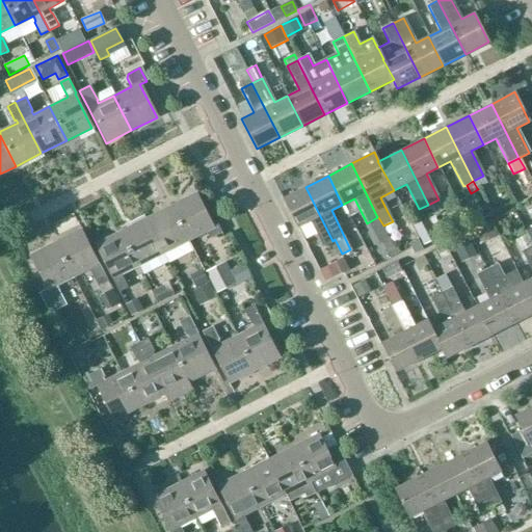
[(333,241),(306,187),(283,198),(297,228),(310,221),(322,246),(324,245),(333,241)]
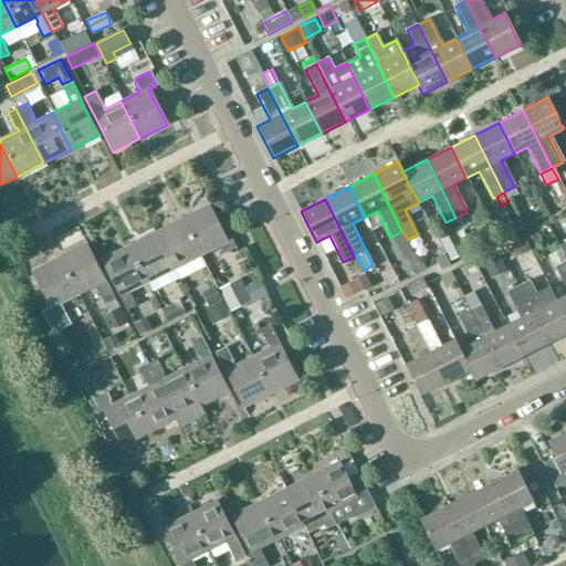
[(180,219),(199,255),(218,247),(221,255),(234,249),(230,239),(226,241),(208,206),(180,219)]
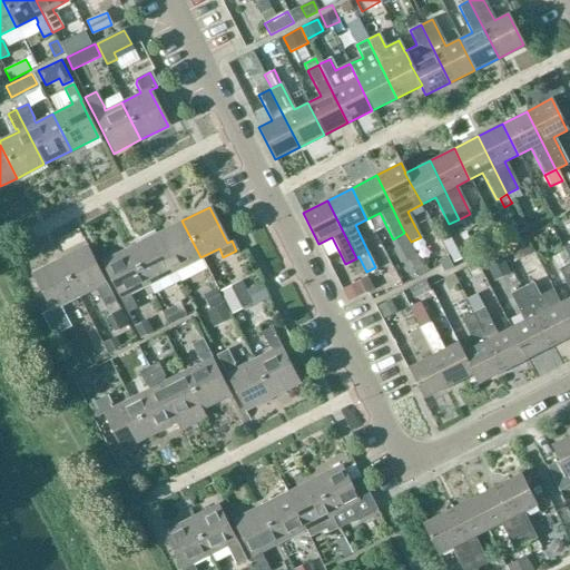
[(182,220),(155,235),(174,272),(178,281),(179,282),(206,268),(200,257),(182,220)]
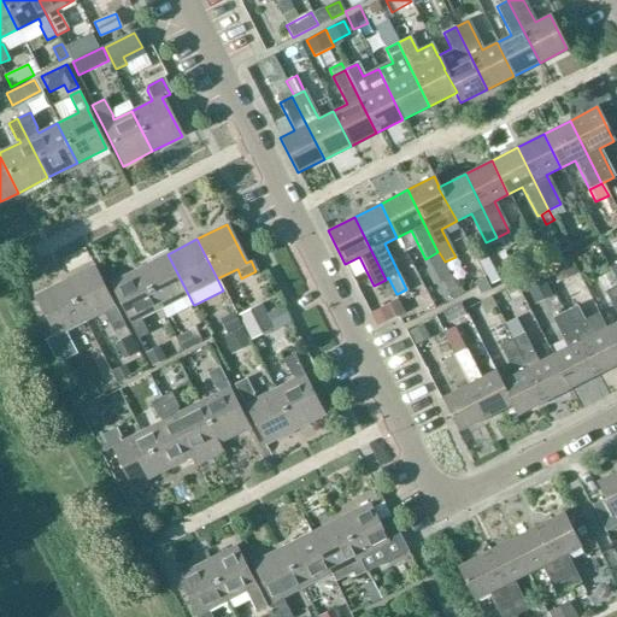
[(407,241),(397,246),(404,263),(416,258),(407,241)]
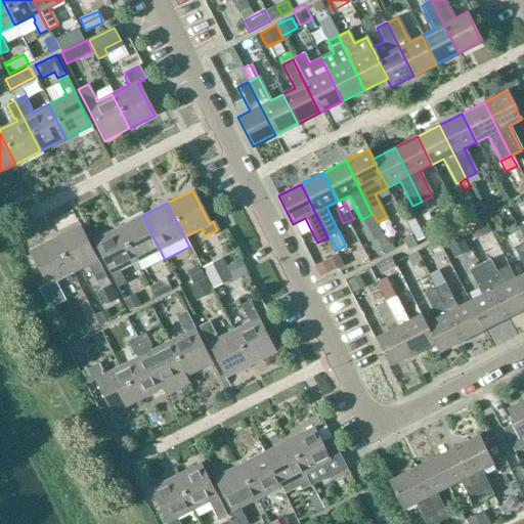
[(404,219),(412,234),(416,242),(430,234),(419,212),(404,219)]
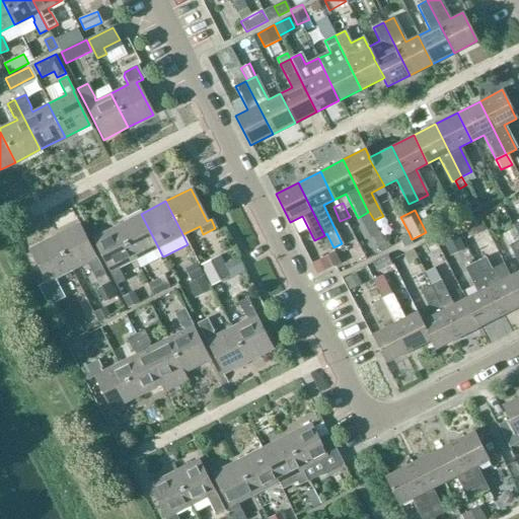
[(141,214),(117,226),(134,260),(146,253),(151,263),(163,256),(162,255),(158,247),(141,214)]
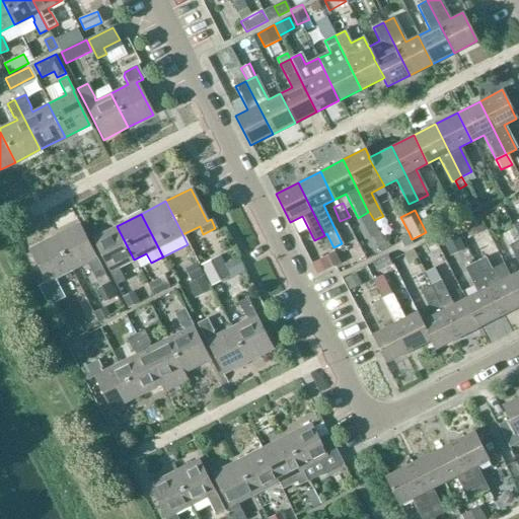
[(486,229),(478,215),(461,223),(469,238),(486,229)]
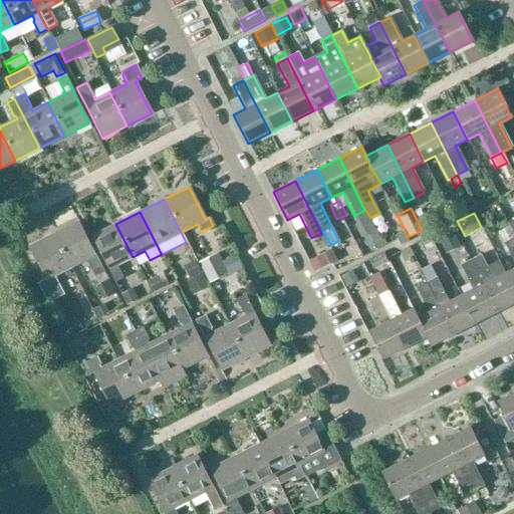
[(52,235),(69,268),(87,259),(88,263),(87,264),(93,277),(103,272),(95,255),(94,256),(77,222),(52,235)]
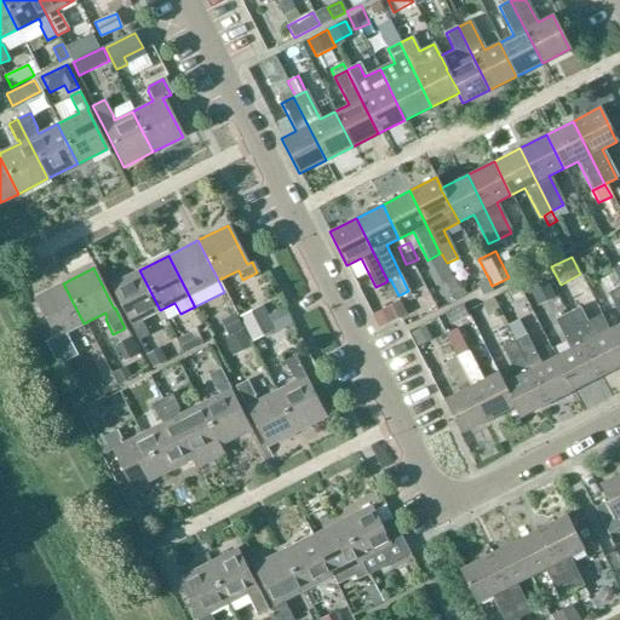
[(159,310),(139,270),(109,285),(130,325),(131,325),(139,340),(149,336),(142,320),(159,310)]
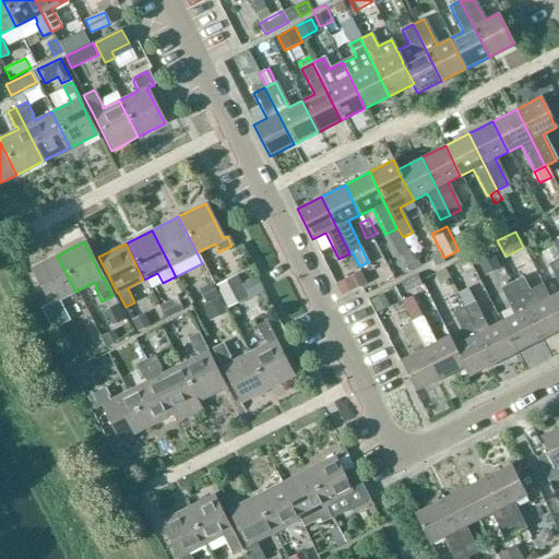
[(475,252),(486,274),(502,265),(491,245),(475,252)]
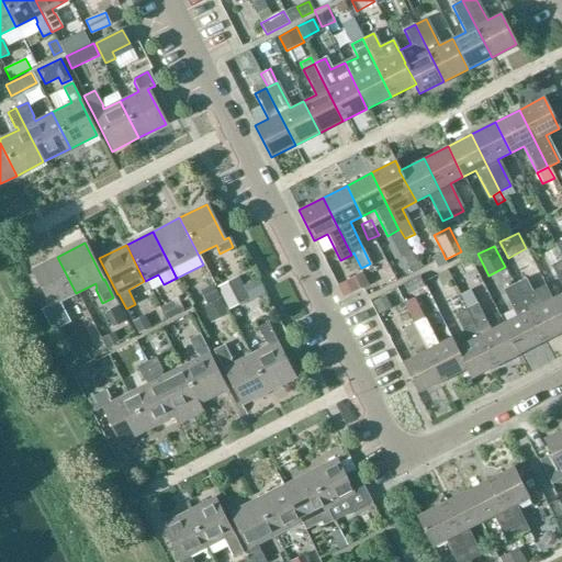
[(550,266),(561,260),(555,248),(544,255),(550,266)]
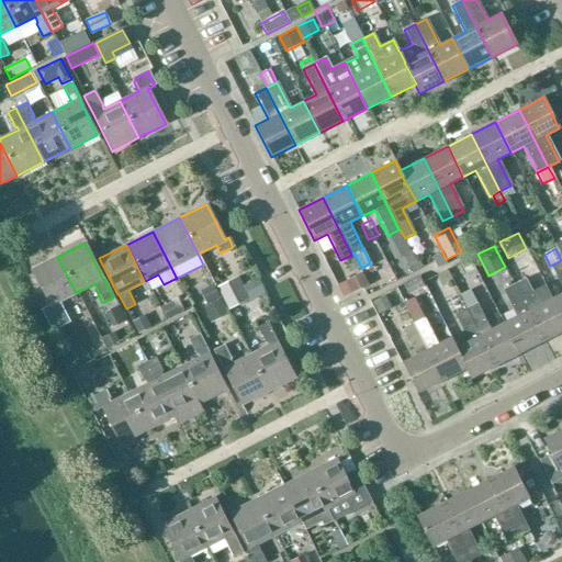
[(446,259),(442,251),(433,257),(438,268),(448,262),(446,259)]
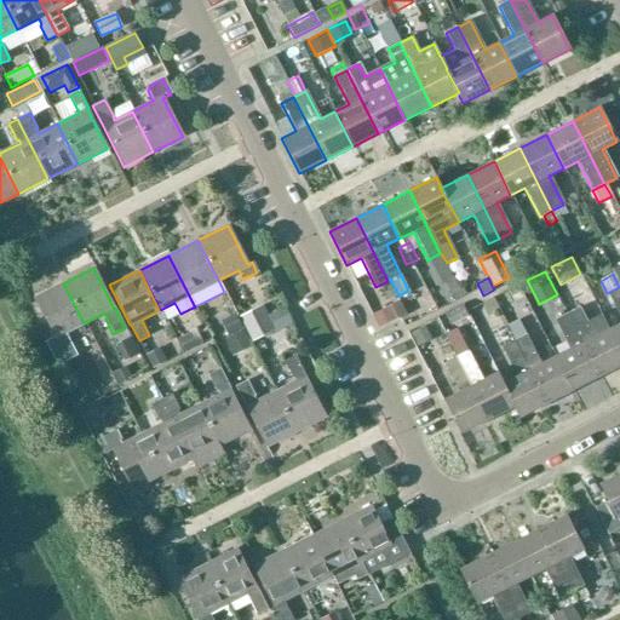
[(446,283),(454,300),(461,297),(453,279),(446,283)]
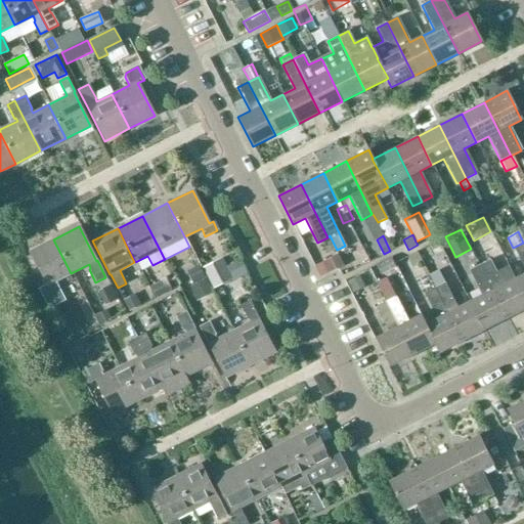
[(71,273),(53,239),(28,252),(45,286),(39,289),(49,308),(66,300),(55,280),(71,273)]
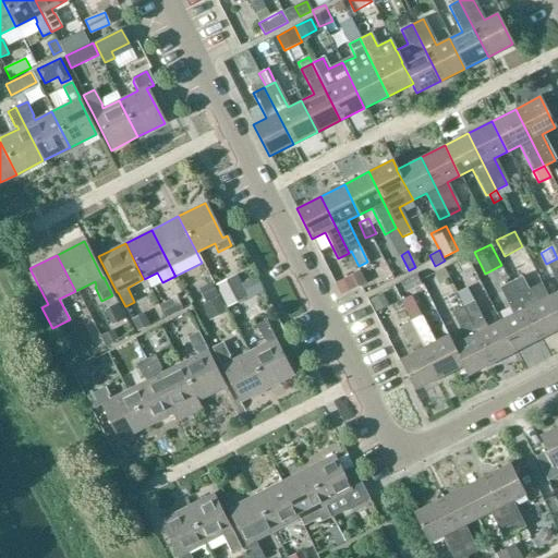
[(547,296),(557,318),(557,259),(557,258),(546,264),(557,287),(557,290),(548,295),(547,296)]
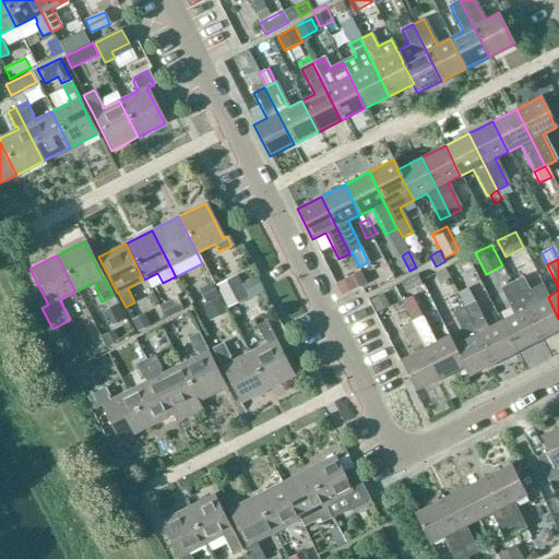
[(343,277),(349,290),(367,282),(360,269),(343,277)]
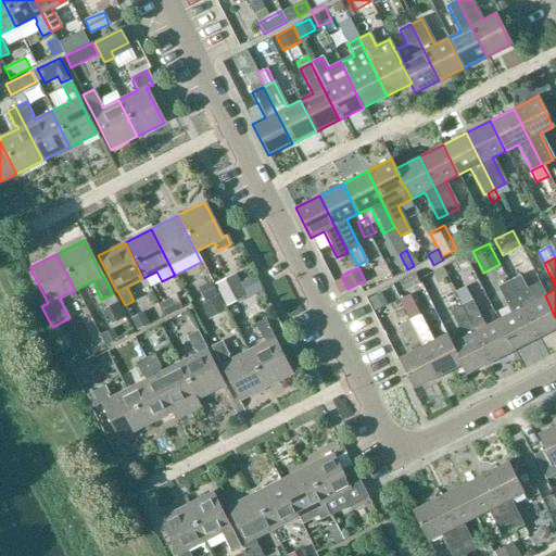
[(415,273),(399,281),(403,291),(419,282),(415,273)]
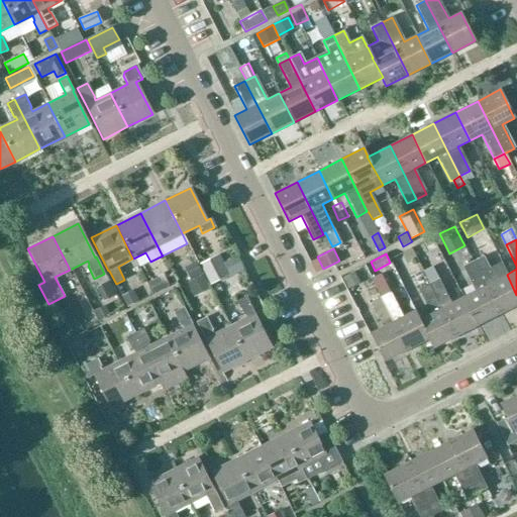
[(204,273),(224,263),(219,254),(200,265),(204,273)]
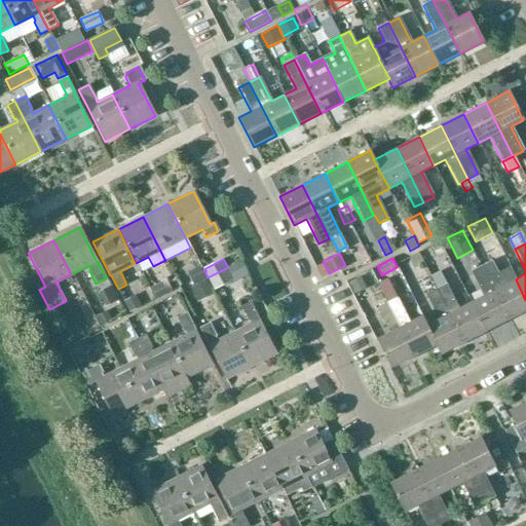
[(240,261),(228,267),(208,277),(214,290),(234,279),(231,274),(245,268),(240,261)]
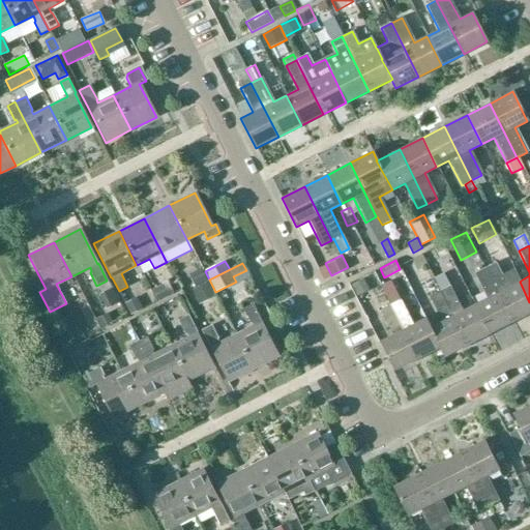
[(484,268),(511,323),(529,313),(529,302),(520,282),(521,281),(514,268),(501,275),(495,263),(486,268),(484,268)]
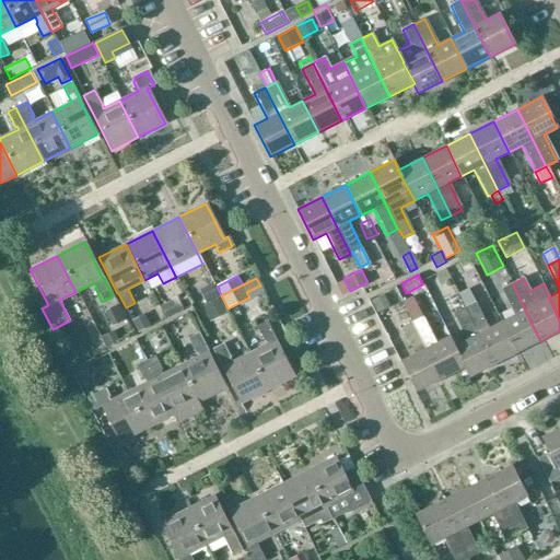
[(516,353),(540,341),(512,283),(500,289),(514,315),(501,322),(516,353)]
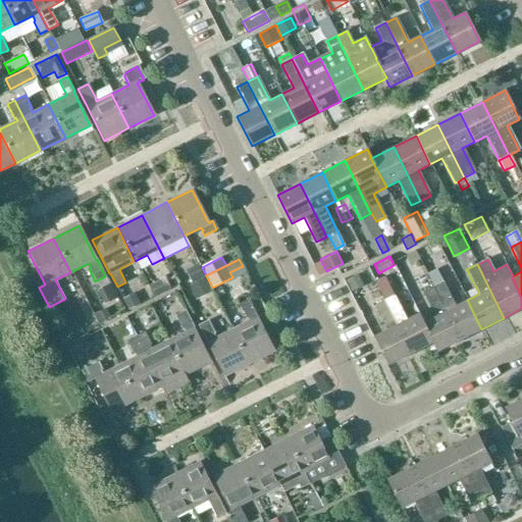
[(193,282),(205,276),(199,265),(187,270),(193,282)]
